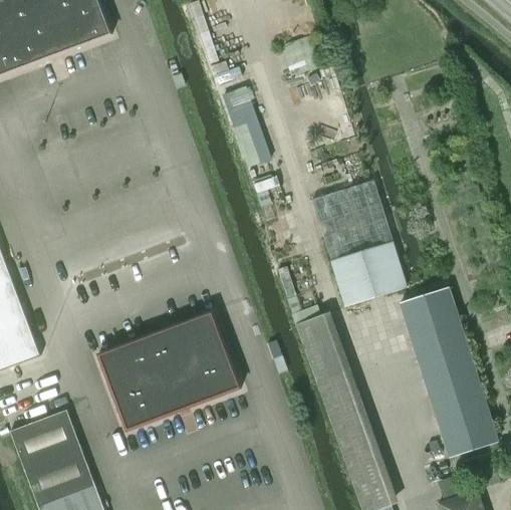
[(0,74),(113,33),(101,0),(0,0),(0,74)]
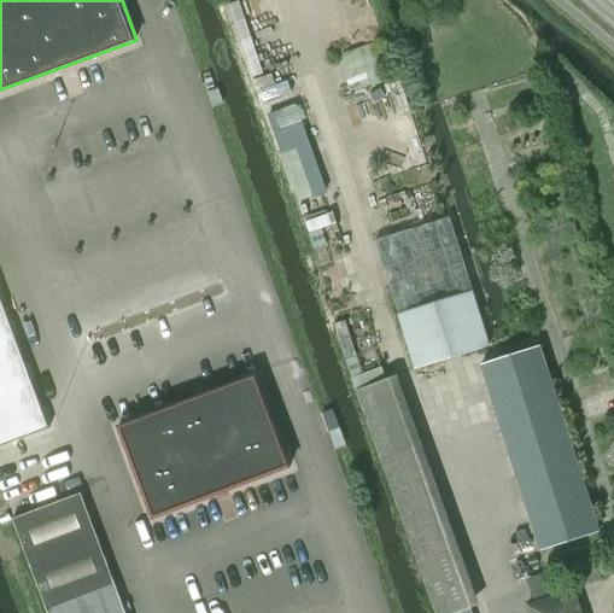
[(411,369),(485,346),(468,291),(395,314),(411,369)]
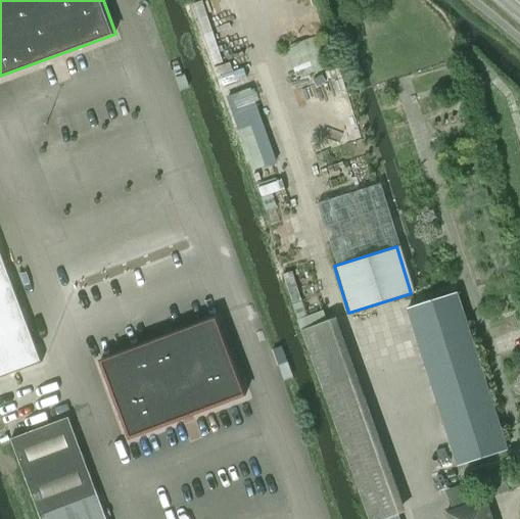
[(0,372),(40,359),(0,250),(0,372)]
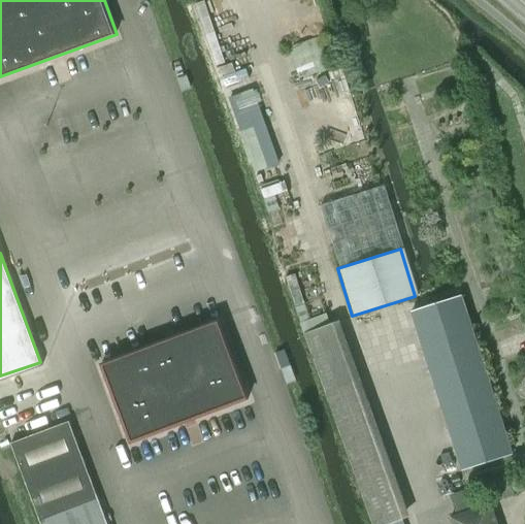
[(510,451),(458,292),(407,308),(458,467),(510,451)]
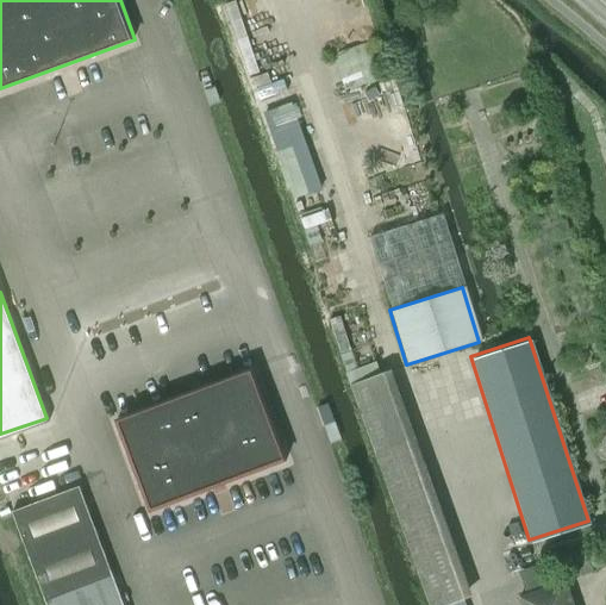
[(251,368),(116,418),(149,509),(285,460),(251,368)]
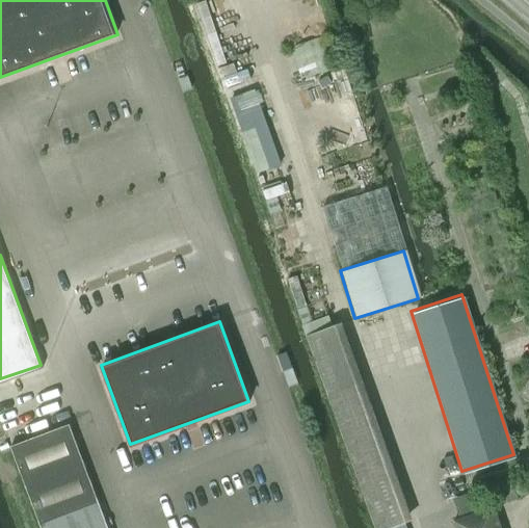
[(8,443),(37,525),(38,527),(107,527),(97,499),(68,421),(8,443)]
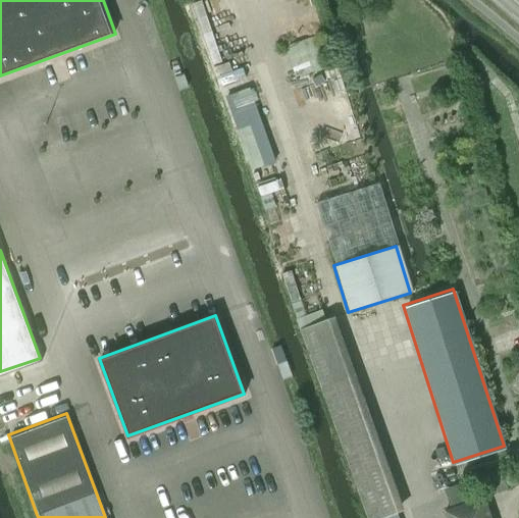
[(447,517),(488,517),(481,496),(443,507),(447,517)]
